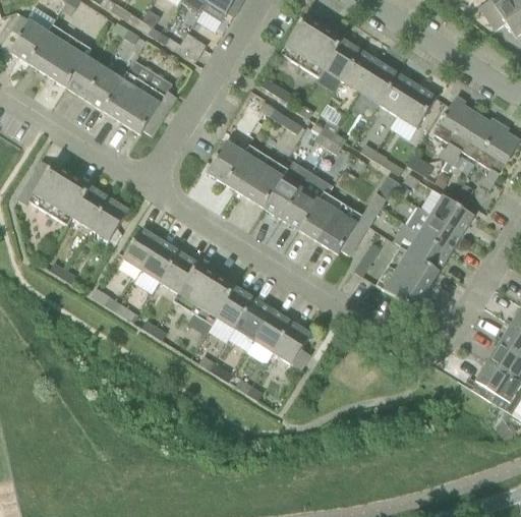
[(80,1),(79,0),(66,0),(65,2),(76,8),(80,1)]
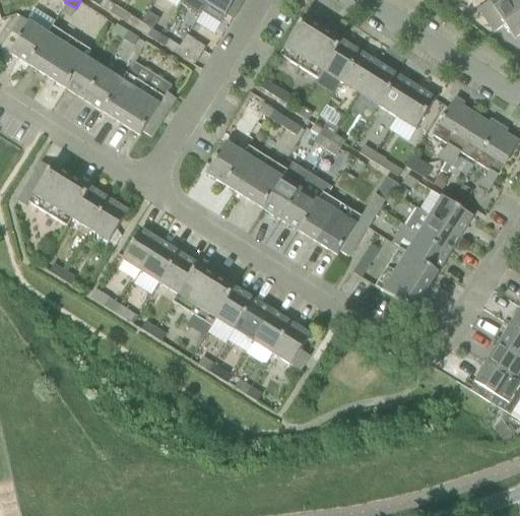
[(123,8),(115,3),(110,0),(102,0),(100,4),(119,16),(123,8)]
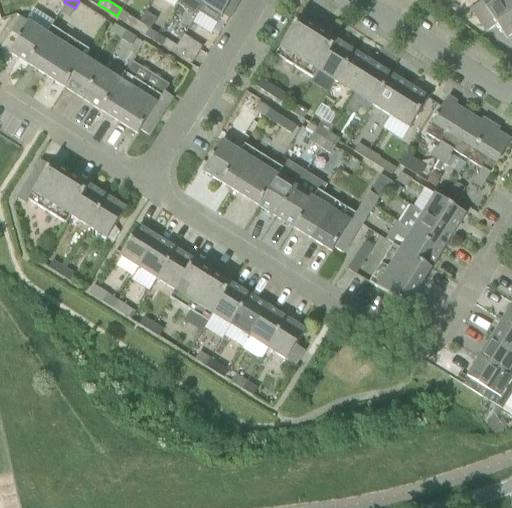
[(217,21),(227,5),(230,0),(205,0),(204,1),(199,9),(217,21)]
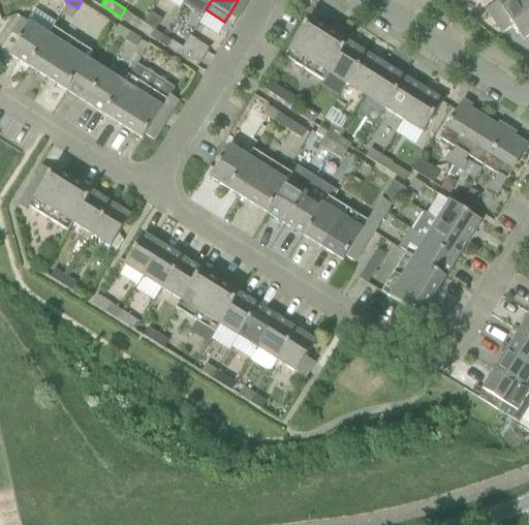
[(487,7),(502,30),(502,31),(514,23),(524,37),(528,33),(528,4),(525,0),(497,0),(487,7)]
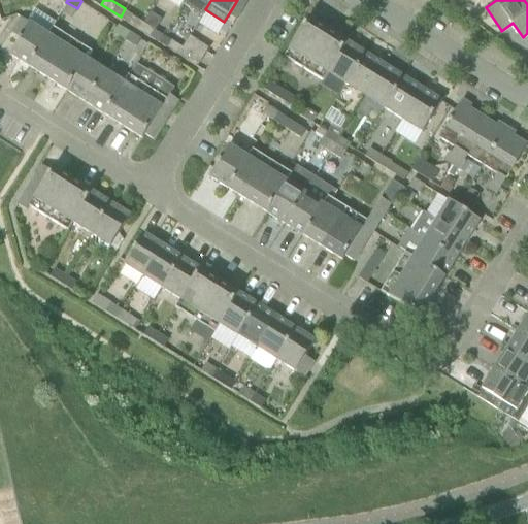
[(128,22),(139,28),(144,21),(125,8),(121,17),(128,22)]
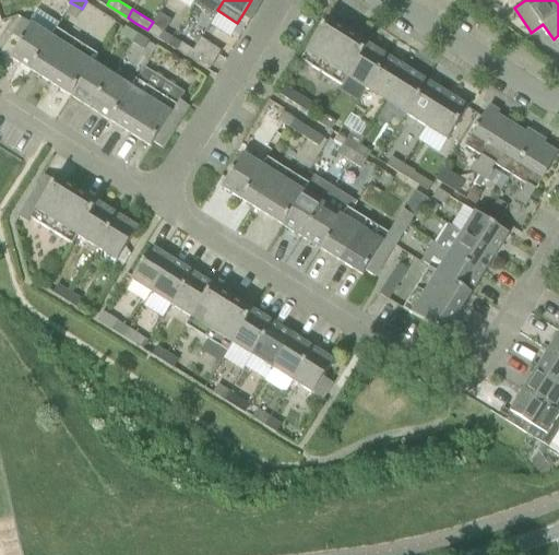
[(22,15),(22,16),(12,32),(22,37),(32,21),(22,15)]
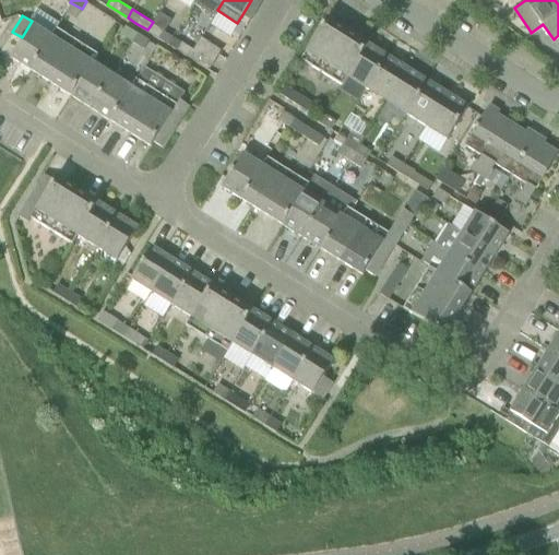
[(326,15),(301,57),(314,66),(341,24),(326,15)]
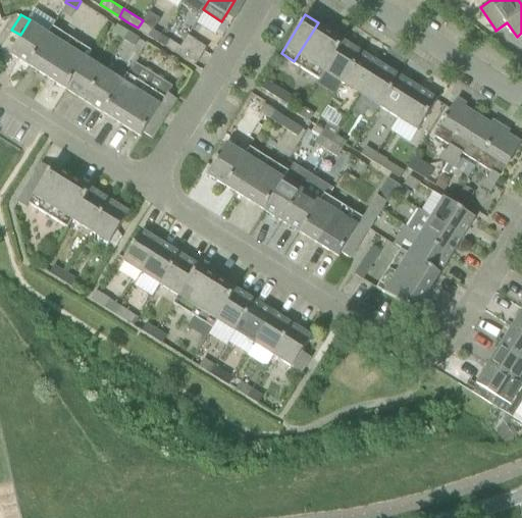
[(10,51),(29,63),(49,32),(48,32),(30,19),(20,35),(10,51)]
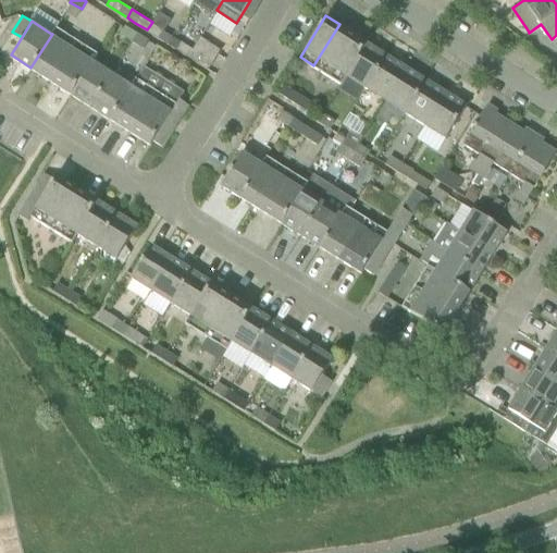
[(152,22),(147,29),(158,36),(168,42),(173,34),(152,22)]
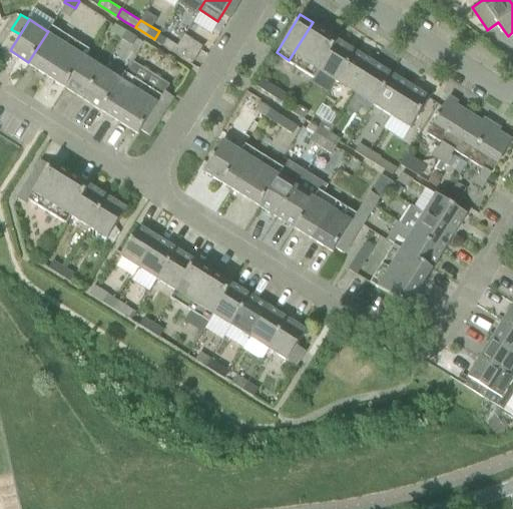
[(111,29),(121,36),(126,28),(115,22),(111,29)]
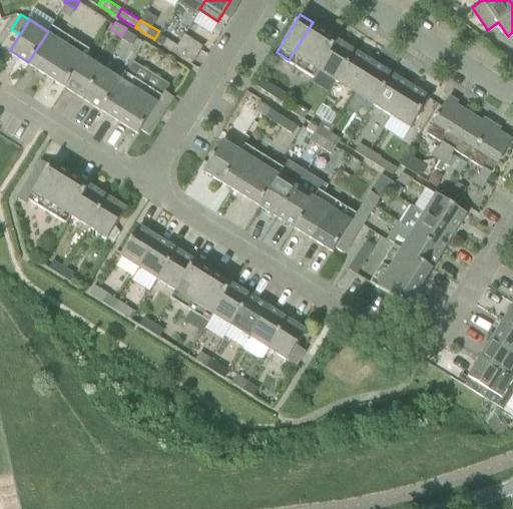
[(289,60),(301,68),(325,30),(313,22),(289,60)]
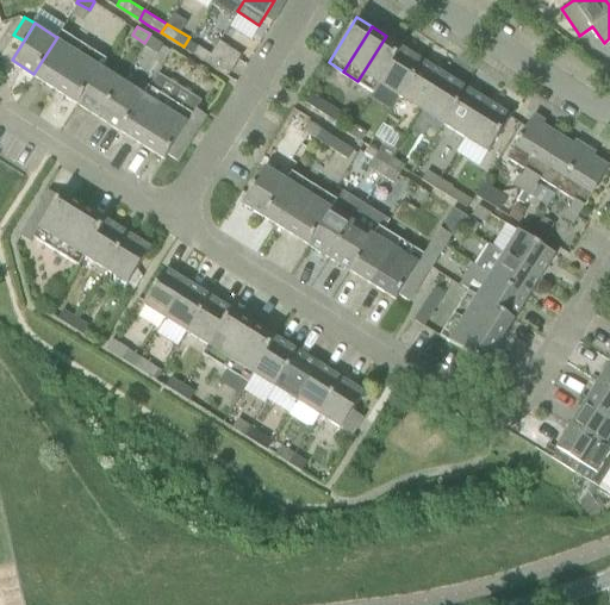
[(33,74),(49,83),(78,39),(61,29),(56,37),(57,37),(33,74)]
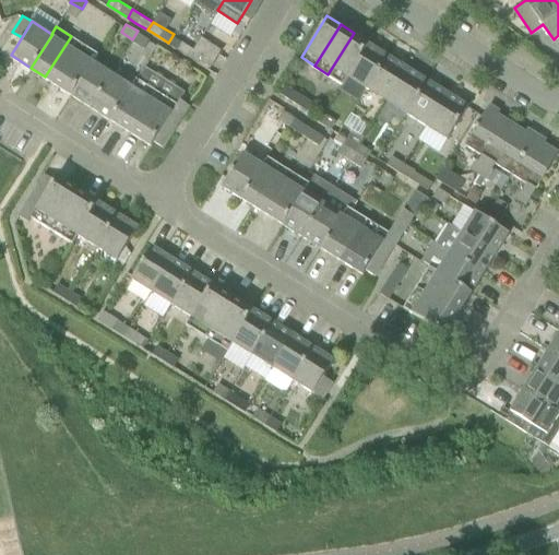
[(138,31),(132,39),(144,47),(150,38),(138,31)]
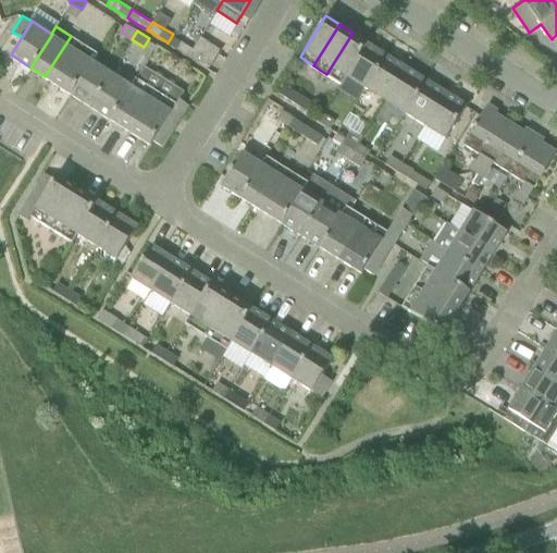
[(367,40),(353,33),(326,74),(342,83),(347,75),(345,74),(367,40)]
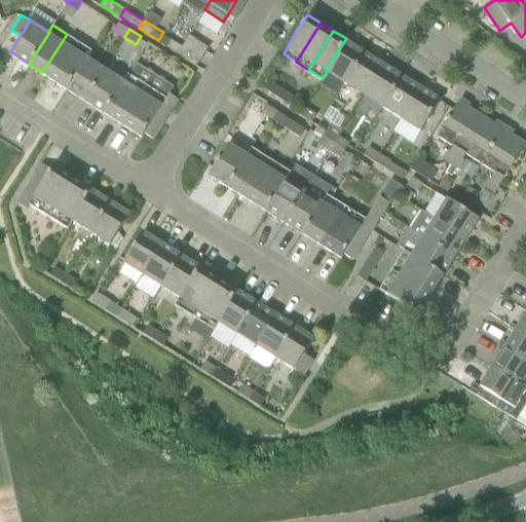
[(166,45),(178,52),(183,44),(182,44),(171,37),(163,32),(158,40),(166,45)]
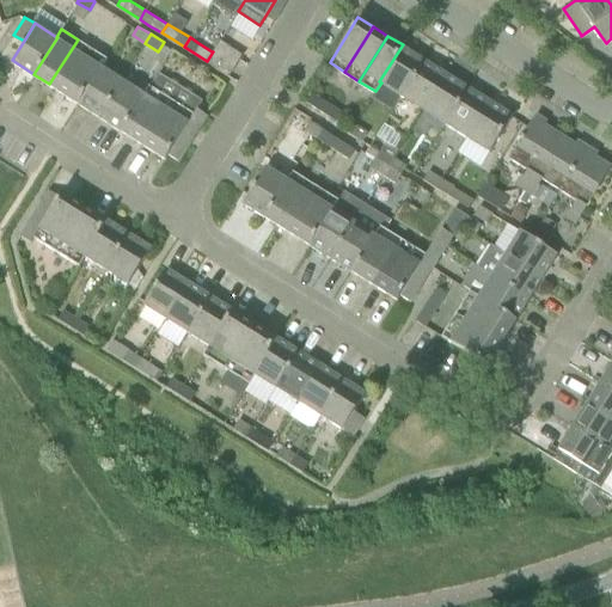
[(213,51),(207,61),(230,74),(243,53),(220,38),(212,51),(213,51)]
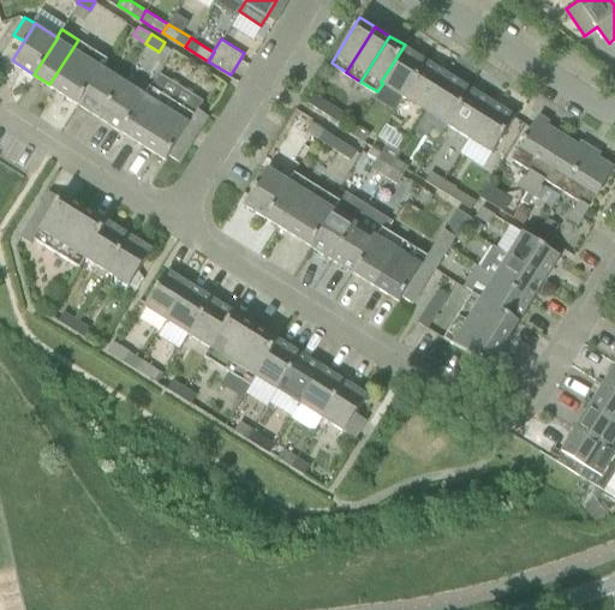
[(93,49),(78,40),(49,84),(65,94),(93,49)]
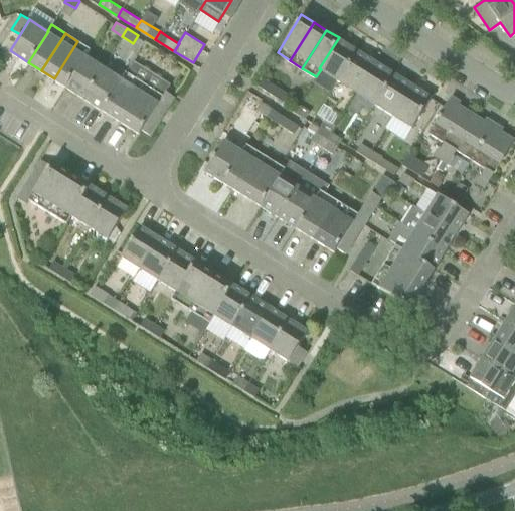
[(338,80),(357,49),(339,37),(319,68),(321,69),(338,80)]
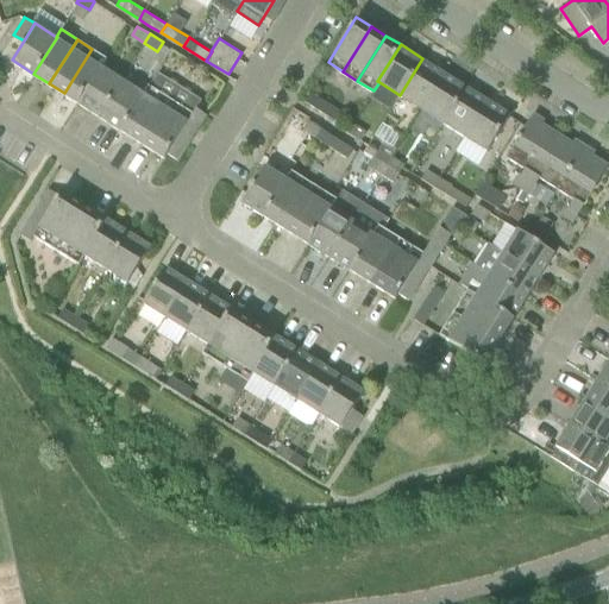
[(64,93),(79,102),(101,67),(100,65),(106,57),(92,49),(64,93)]
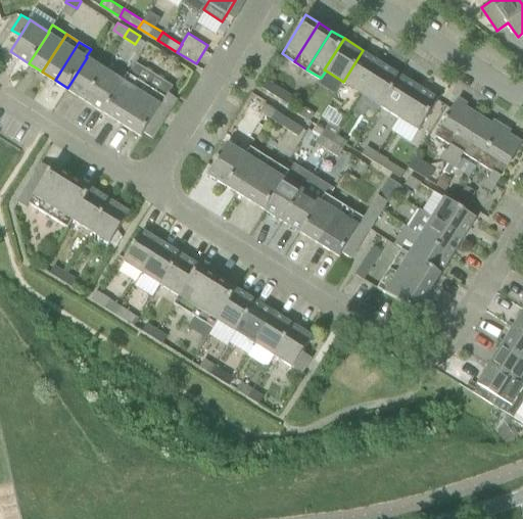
[(343,82),(334,97),(344,103),(340,110),(347,115),(362,93),(381,61),(363,50),(343,82)]
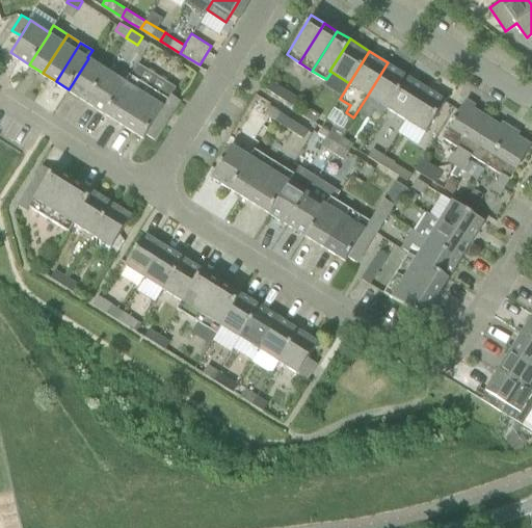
[(88,58),(69,89),(87,101),(107,70),(88,58)]
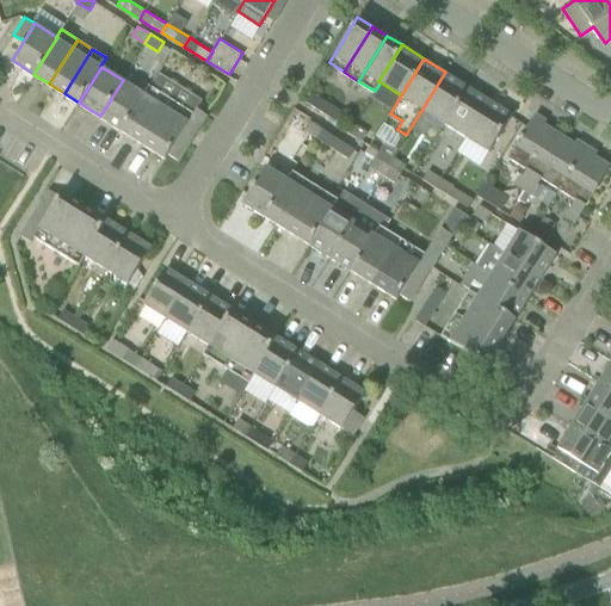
[(423,109),(445,123),(468,86),(445,72),(423,109)]
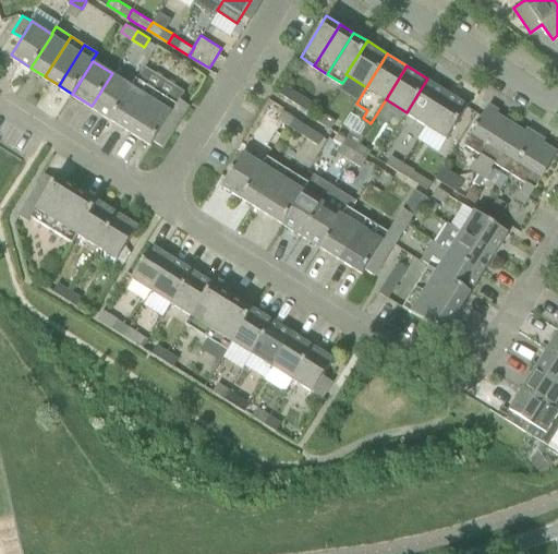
[(112,73),(92,106),(106,116),(126,83),(112,73)]
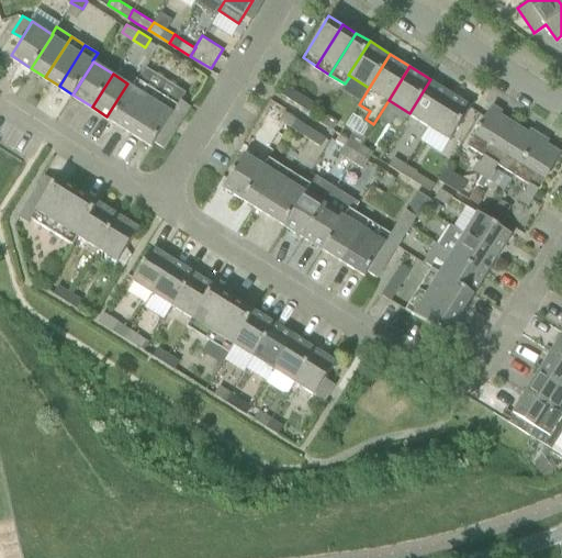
[(122,125),(148,85),(136,77),(131,85),(127,84),(107,116),(122,125)]
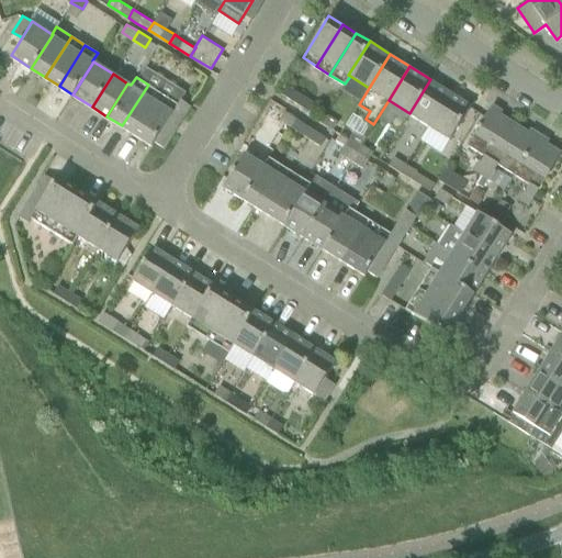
[(450,91),(430,79),(409,113),(428,125),(429,125),(450,91)]
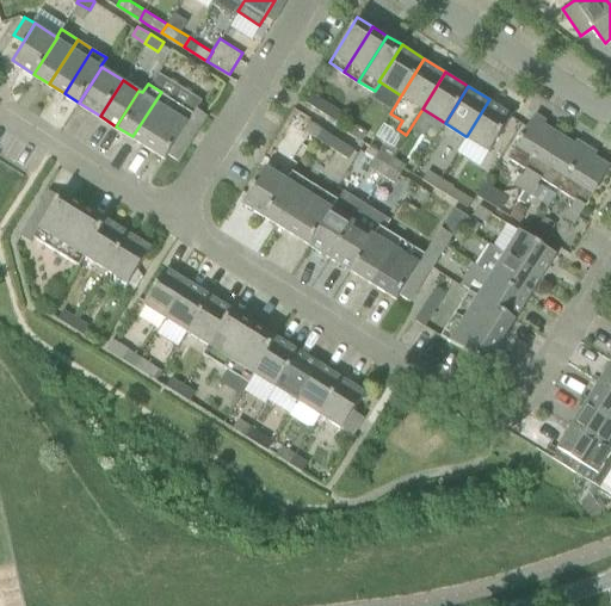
[(304,99),(315,105),(321,97),(310,91),(304,99)]
